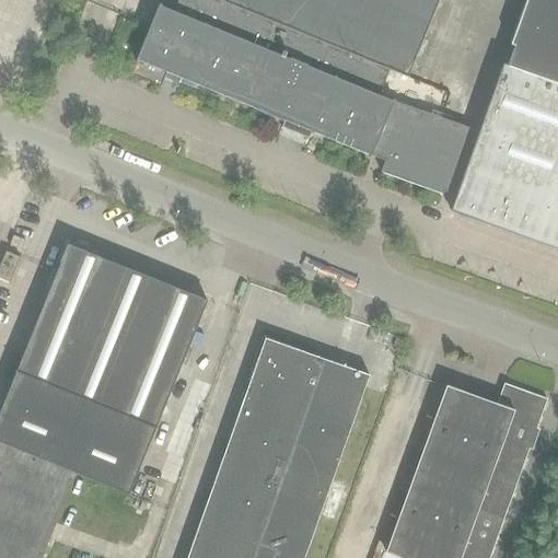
[(381,93),(391,68),(224,0),(187,0),(184,12),(160,2),(137,59),(286,120),(283,126),(311,138),(313,131),(373,157),(373,154),(381,157),(404,101),(396,99),(381,93)]
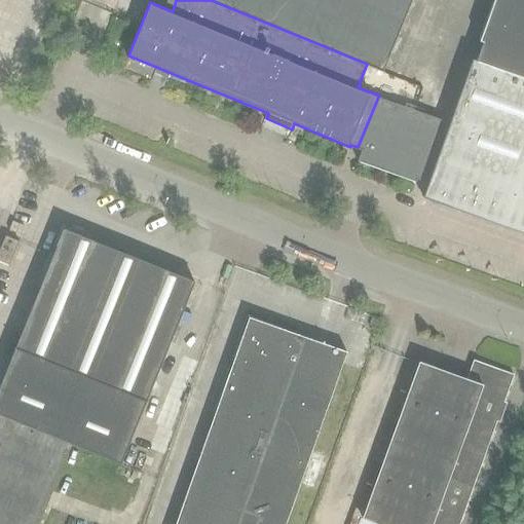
[(211,0),(367,64),(383,71),(411,0),(211,0)]
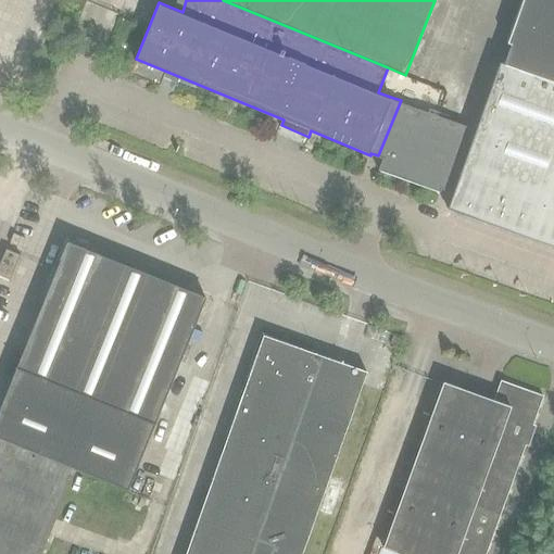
[(477,128),(401,100),(378,155),(383,158),(379,170),(441,191),(444,184),(456,188),(449,208),(553,244),(553,0),(521,0),(507,42),(512,43),(504,63),(501,62),(477,128)]
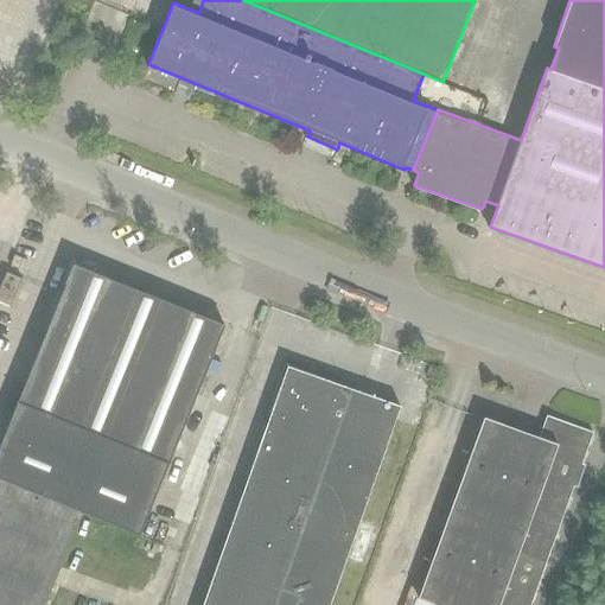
[(0,604),(45,604),(84,511),(141,535),(225,325),(75,263),(0,447),(0,604)]
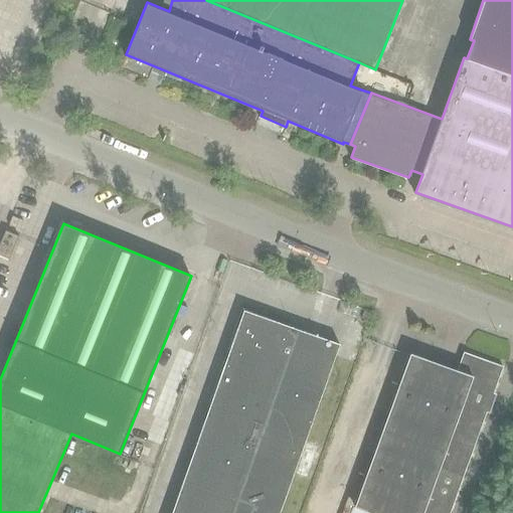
[(243,308),(229,348),(231,349),(172,512),(281,512),(341,344),(293,327),(294,326),(243,308)]
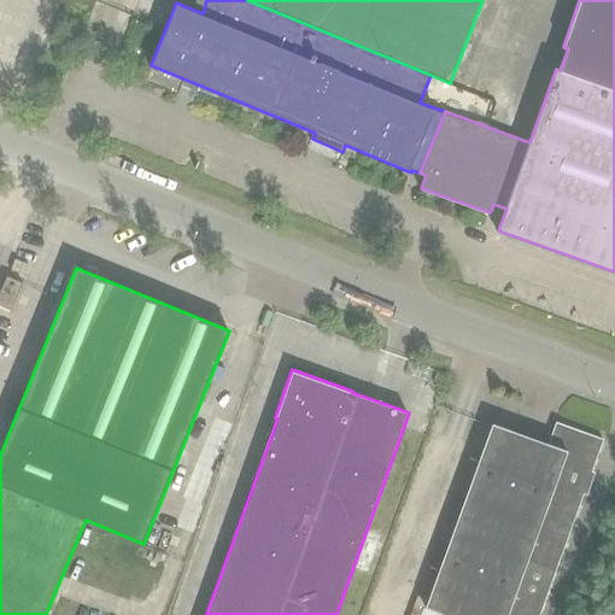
[(539,614),(603,438),(557,421),(555,421),(548,441),(491,421),(423,605),(426,605),(444,613),(450,614),(539,614)]
